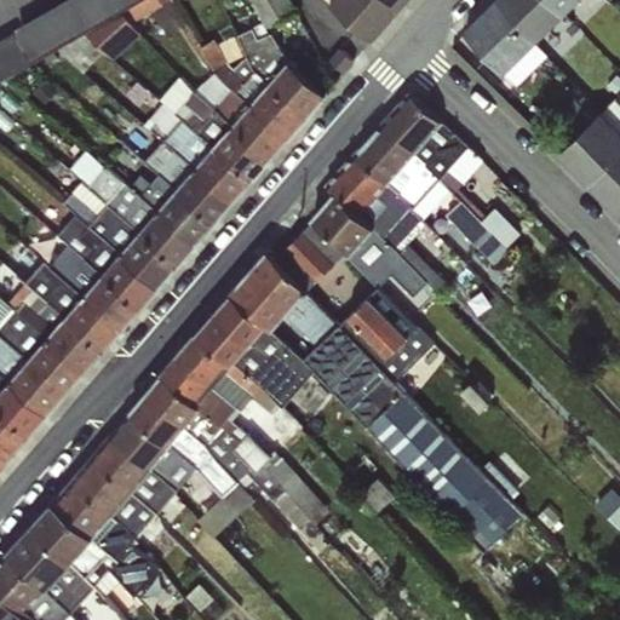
[(372,40),(399,9),(388,0),(329,0),(328,3),(372,40)]
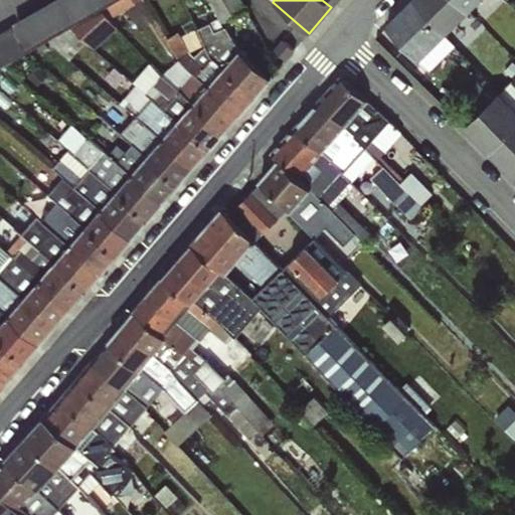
[(447,32),(412,0),(388,25),(418,59),(447,32)]
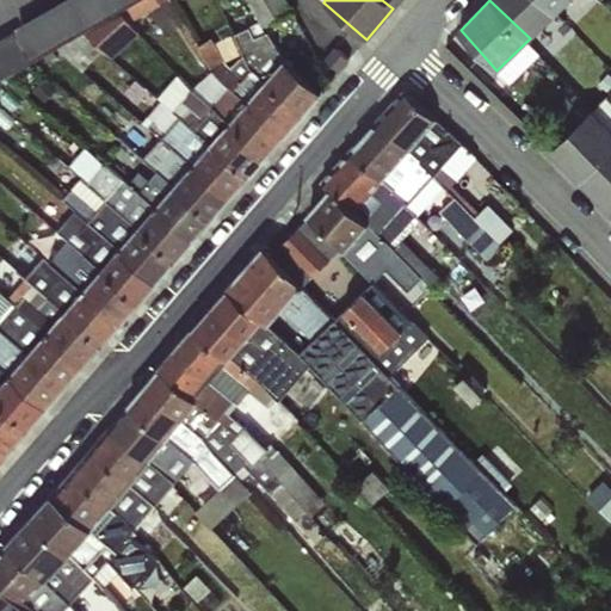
[(489,0),(530,38),(556,12),(543,0),(489,0)]
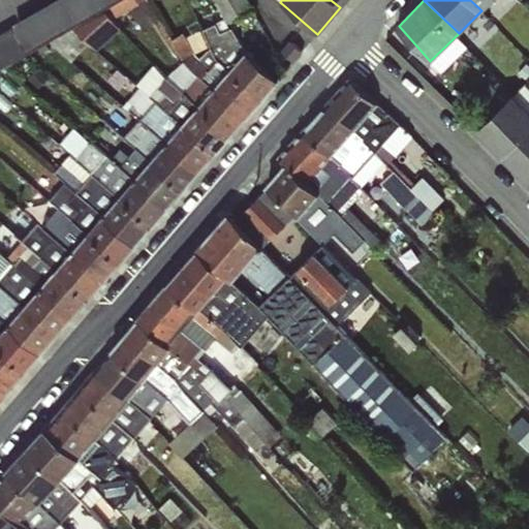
[(492,0),(470,0),(481,10),(492,0)]
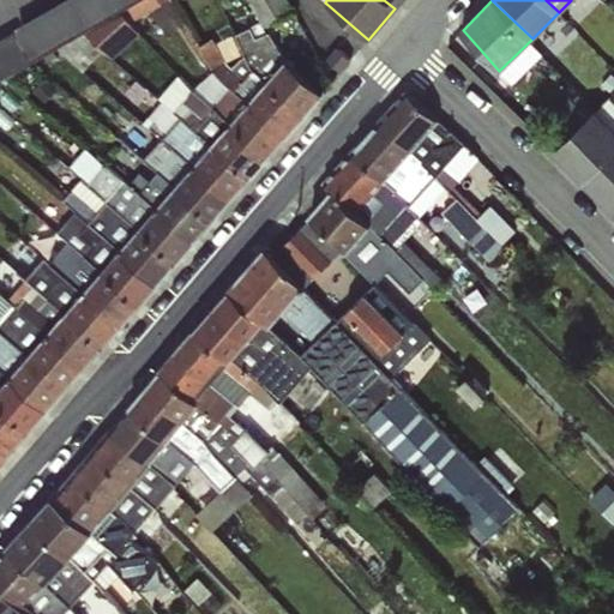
[(245,56),(305,114),(324,92),(257,36),(240,44),(245,56)]
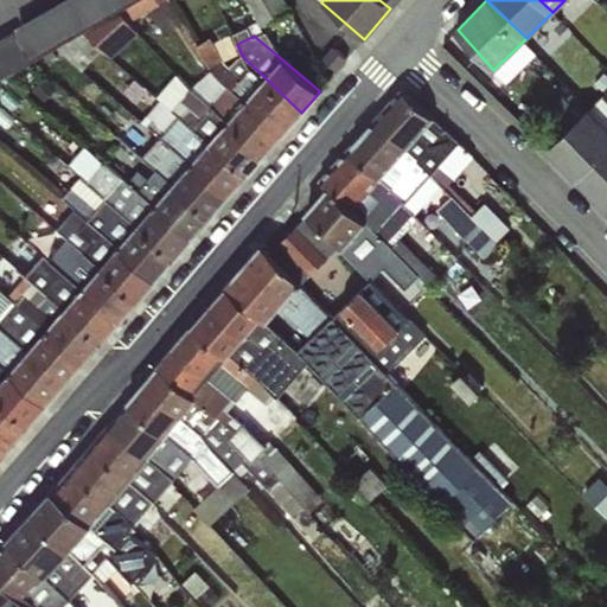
[(301,113),(242,56),(228,66),(219,58),(210,70),(227,87),(285,132),(301,113)]
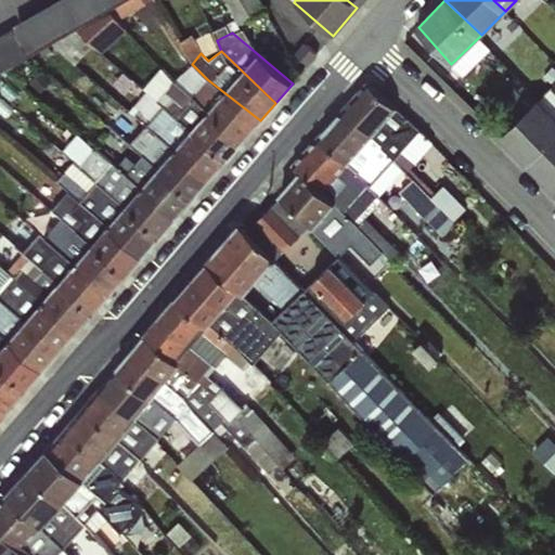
[(243,141),(193,98),(162,67),(144,89),(226,159),(243,141)]
